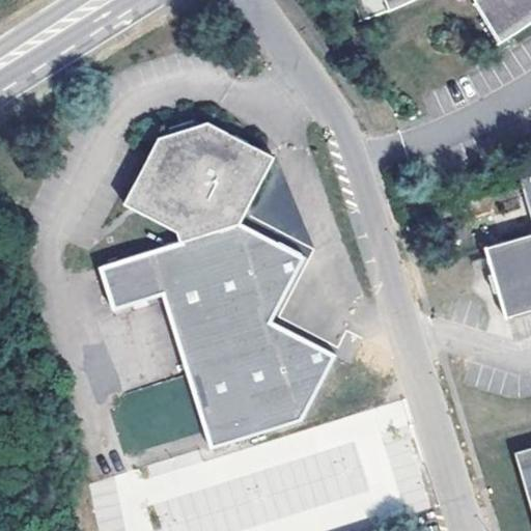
[(530,0),(356,0),(362,18),(383,9),(402,2),(406,0),(474,0),(502,40),(516,30),(530,20),(530,0)]
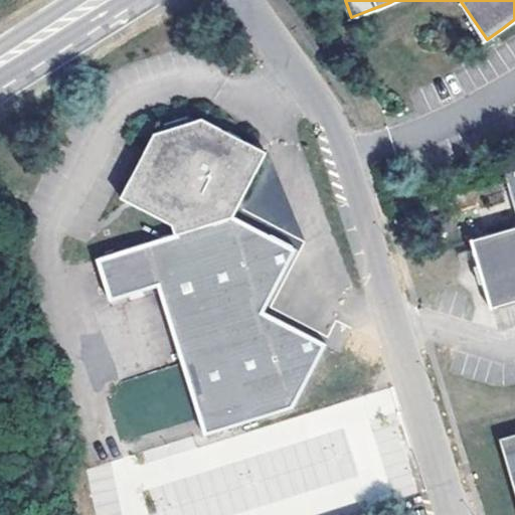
[(201,119),(154,133),(120,197),(171,224),(174,234),(97,259),(110,300),(147,289),(157,285),(181,361),(184,368),(204,434),(292,406),(324,344),(262,311),(295,249),(232,216),(266,153),(256,148),(201,119)]
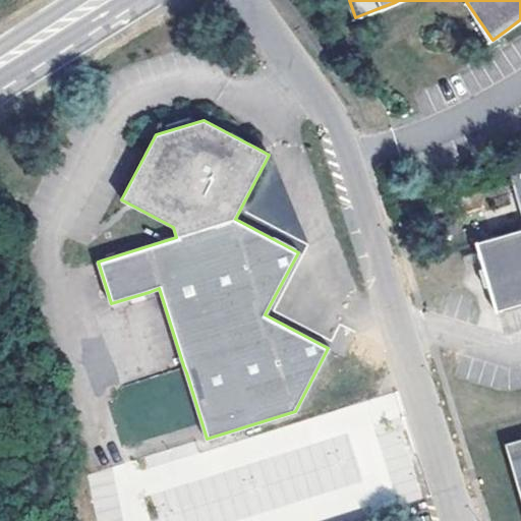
[(484,286),(488,285),(496,310),(520,302),(520,173),(512,176),(520,207),(520,229),(475,242),(482,268),(479,269),(482,278),(484,286)]
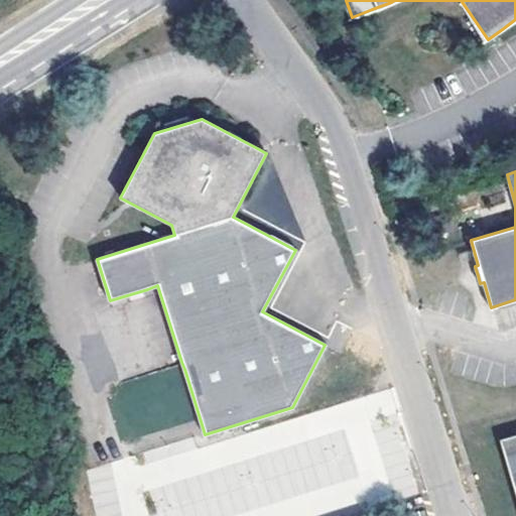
[(157,285),(147,289),(171,365),(181,362),(157,285)]
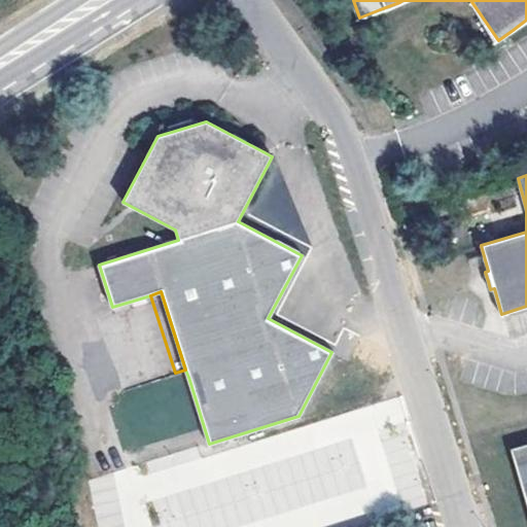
[(209,444),(188,377),(177,379),(199,447),(209,444)]
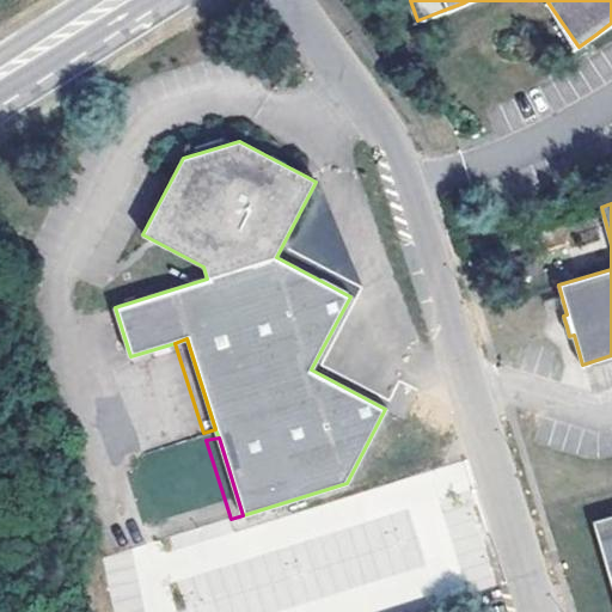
[(611,516),(591,522),(611,595),(611,516)]
